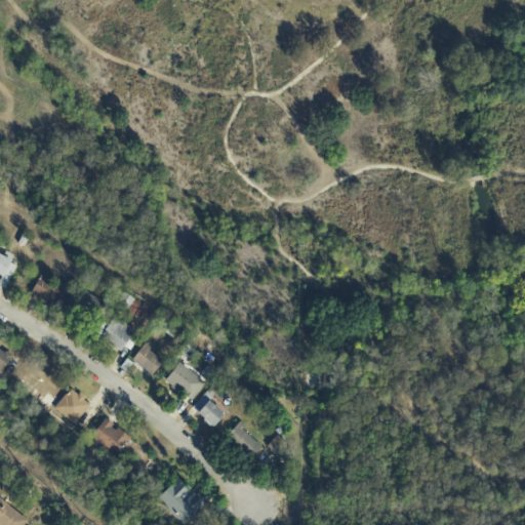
[(0,276),(0,285),(5,288),(15,263),(0,256),(0,276)]
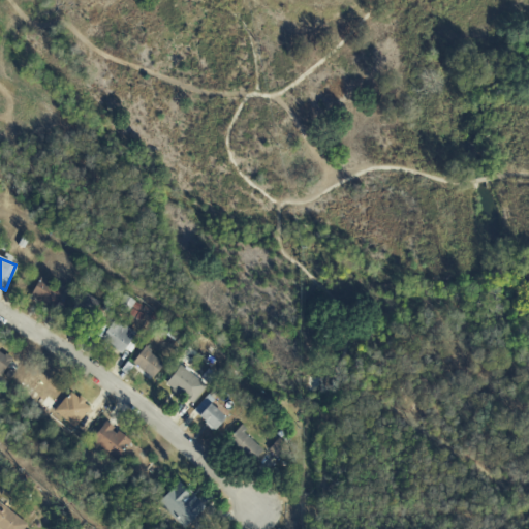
[(30,298),(54,307),(61,288),(37,279),(30,298)]
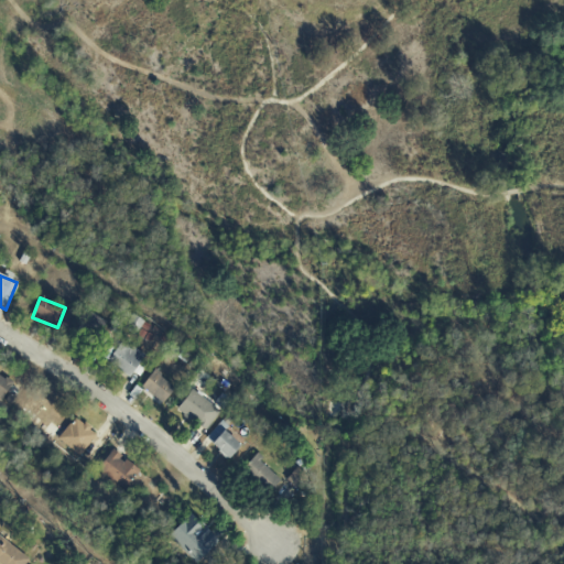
[(108,323),(83,310),(69,335),(96,348),(108,323)]
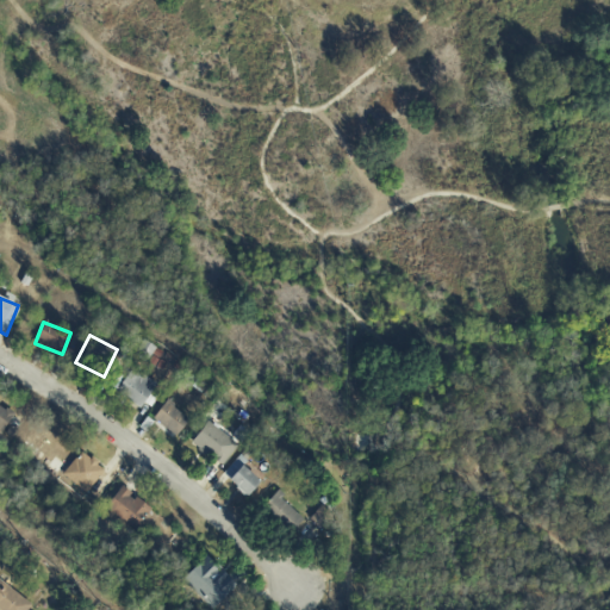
[(156,352),(142,338),(130,350),(145,363),(156,352)]
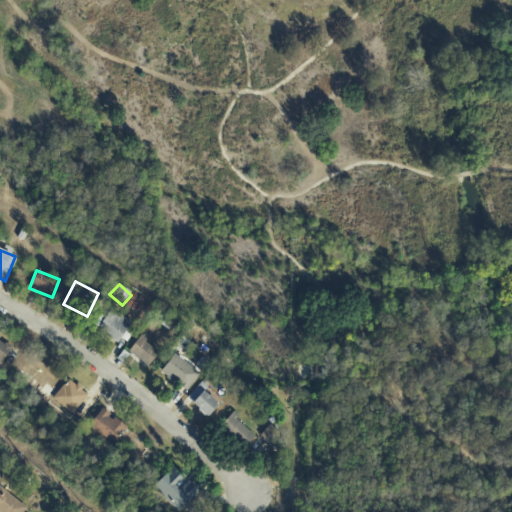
[(127,328),(131,322),(110,308),(97,328),(124,345),(133,332),(127,328)]
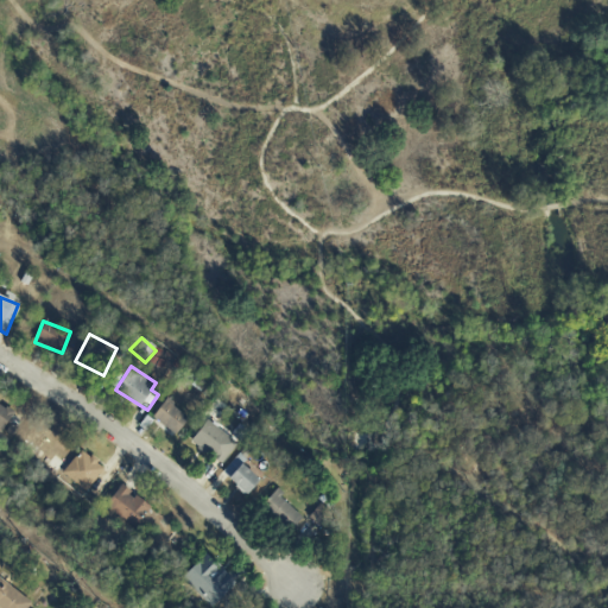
[(151,419),(176,434),(188,415),(163,400),(151,419)]
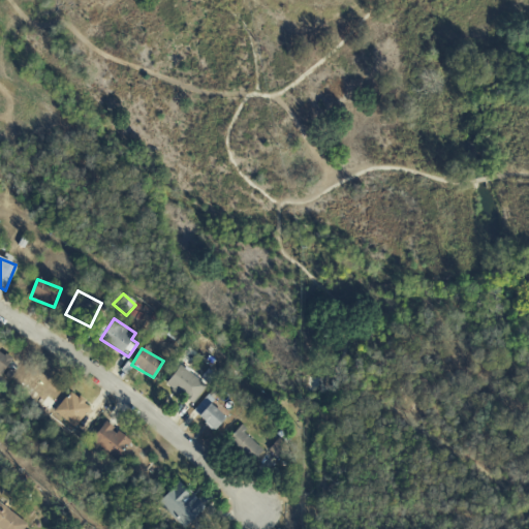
[(12,358),(0,350),(0,372),(2,374),(12,358)]
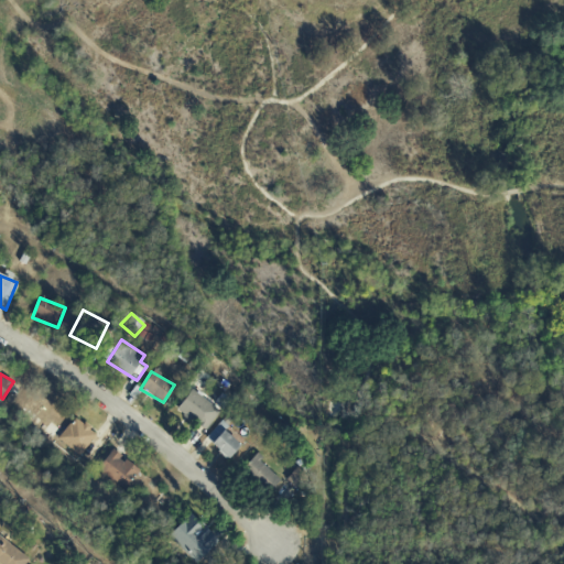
[(175,412),(206,431),(219,409),(188,390),(175,412)]
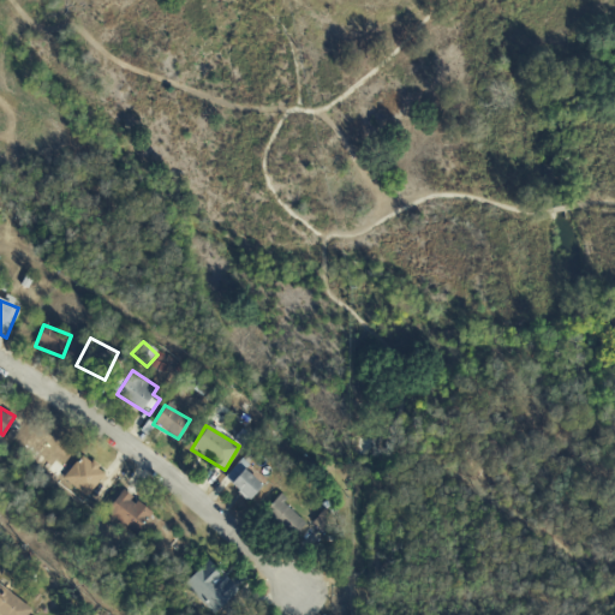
[(63,478),(87,497),(105,475),(82,455),(63,478)]
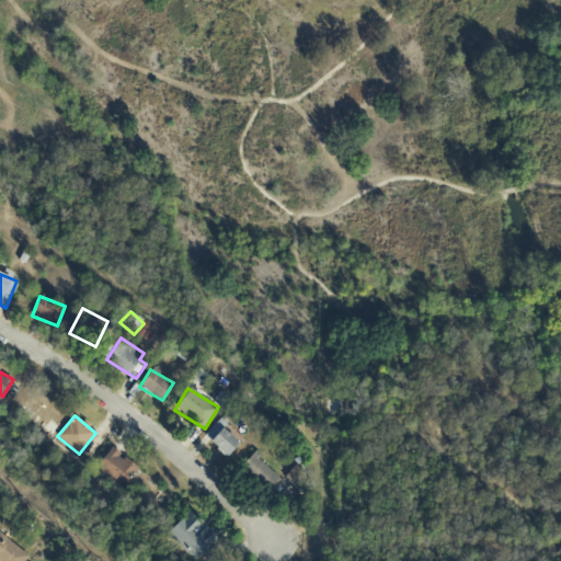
[(238,444),(222,428),(226,424),(219,419),(204,436),(226,457),(238,444)]
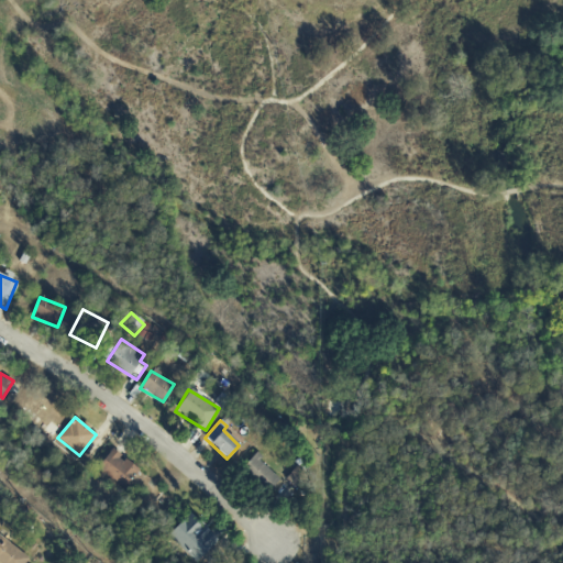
[(97,468),(123,489),(139,470),(111,449),(97,468)]
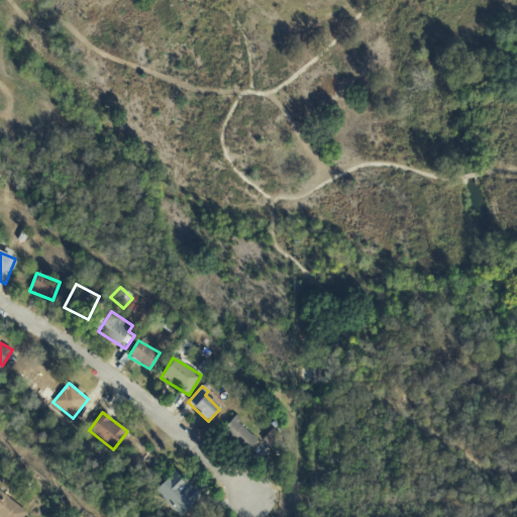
[(257,439),(232,418),(220,433),(246,453),(257,439)]
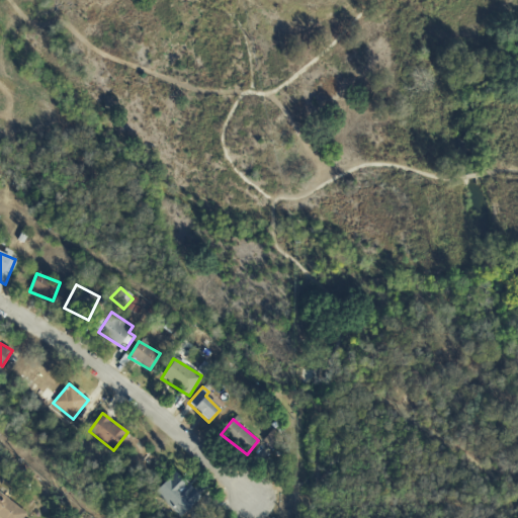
[(282,438),(271,429),(261,440),(271,449),(282,438)]
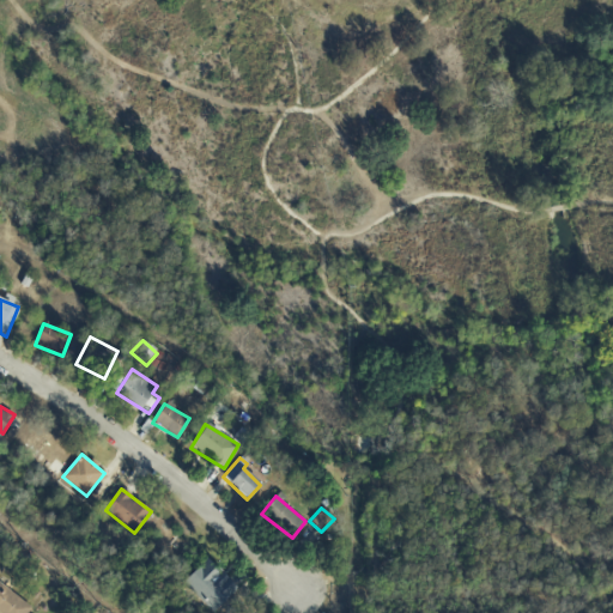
[(237,589),(207,558),(183,581),(213,612),(237,589)]
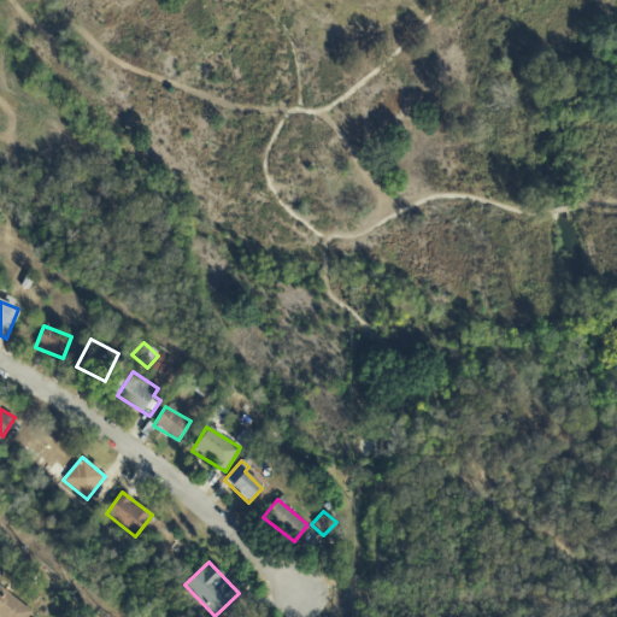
[(0,616),(27,616),(31,611),(0,588),(0,616)]
